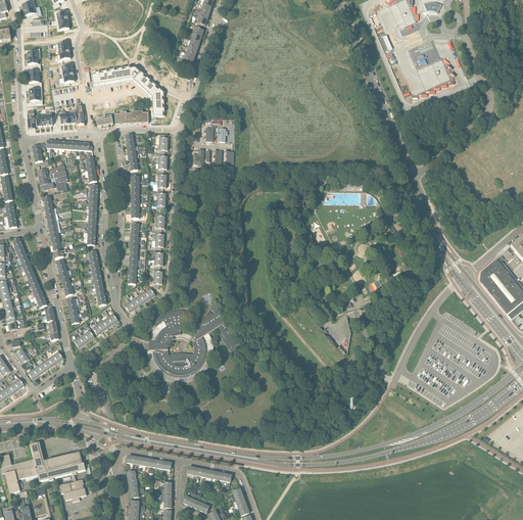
[(28,2),(21,3),(24,9),(34,6),(32,1),(34,0),(27,0),(28,2)]
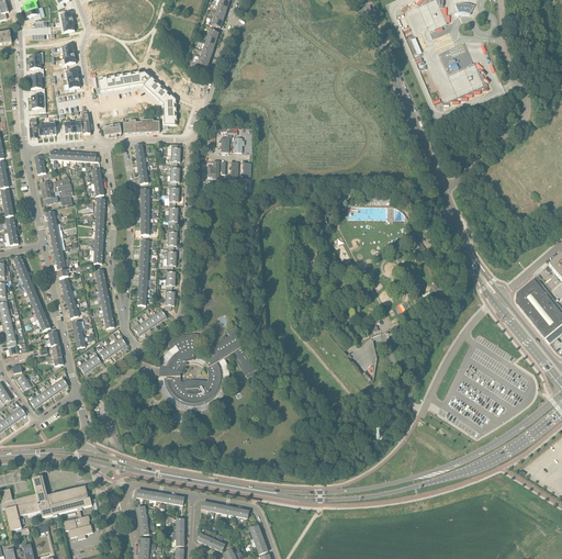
[(456,2),(454,1),(459,11),(459,10),(460,10),(461,10),(462,10),(463,10),(464,10),(465,10),(467,10),(467,11),(468,11),(469,11),(469,12),(474,2),(473,2),(472,2),(471,2),(471,1),(470,1),(469,1),(468,1),(467,0),(465,0),(464,0),(463,0),(462,0),(461,0),(460,0),(460,1),(459,1),(458,1),(457,1),(456,1),(456,2)]
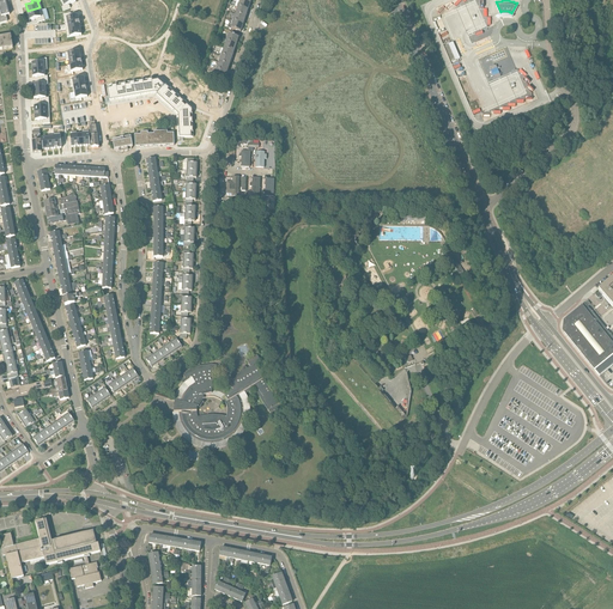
[(236,11),(246,14),(248,7),(238,4),(236,11)]
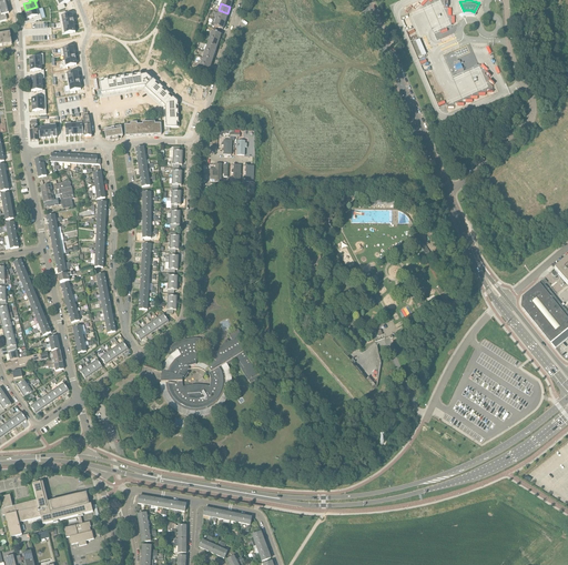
[(37,7),(26,10),(27,17),(33,14),(34,18),(41,17),(40,12),(38,13),(37,7)]
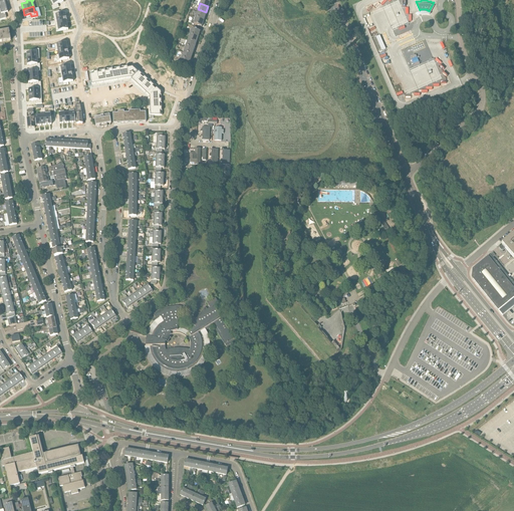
[(59,8),(52,9),(53,13),(55,12),(56,18),(66,16),(65,10),(59,11),(59,8)]
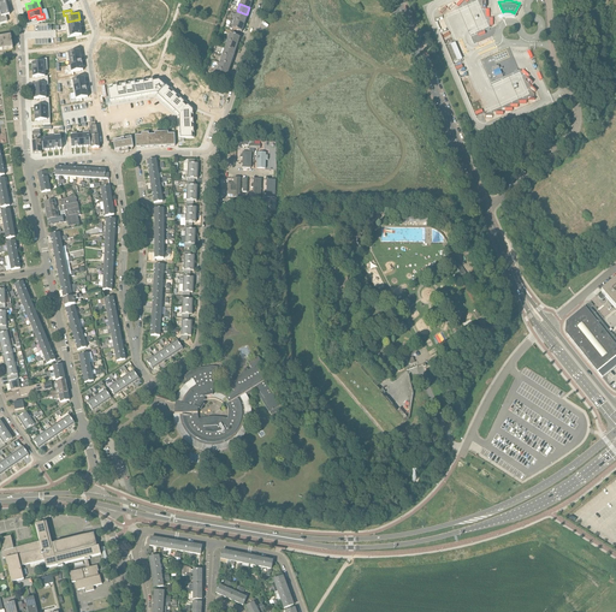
[(235,18),(244,22),(247,15),(237,11),(235,18)]
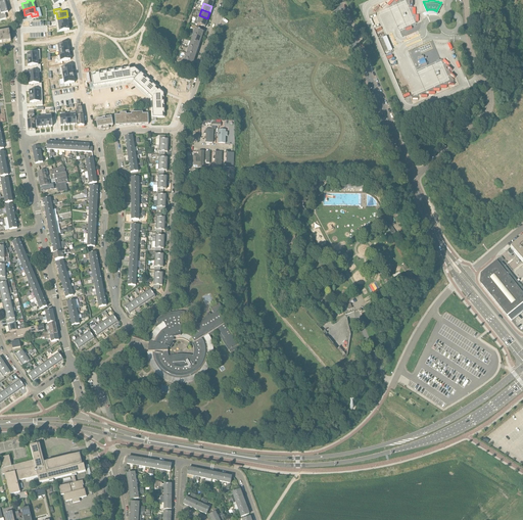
[(207,18),(199,15),(196,21),(205,25),(207,18)]
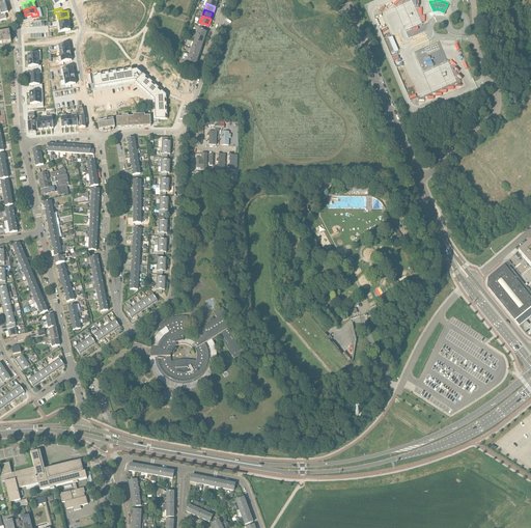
[(196,33),(204,36),(206,30),(198,27),(196,33)]
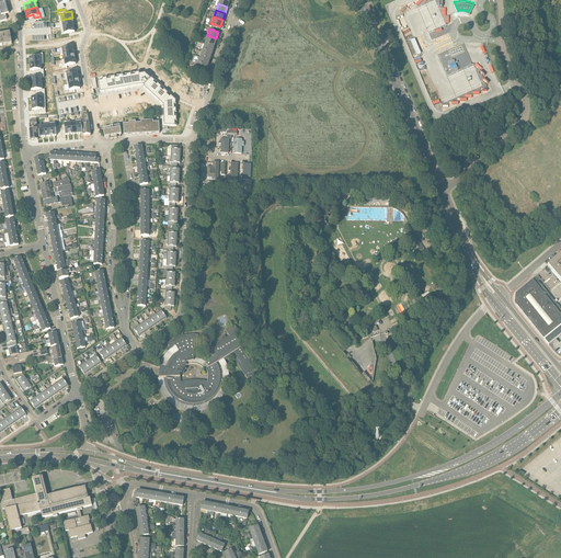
[(0,43),(11,42),(10,31),(0,32),(0,43)]
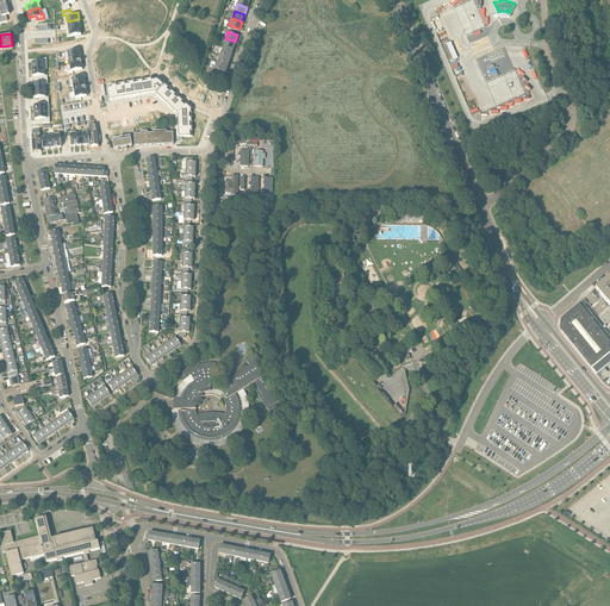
[(223,45),(232,49),(235,42),(225,38),(223,45)]
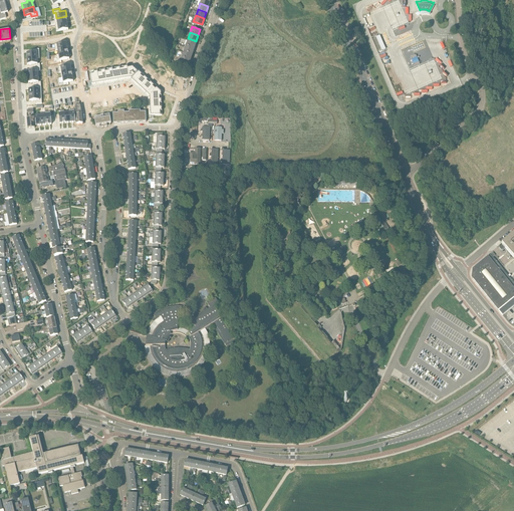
[(186,44),(194,47),(196,41),(188,38),(186,44)]
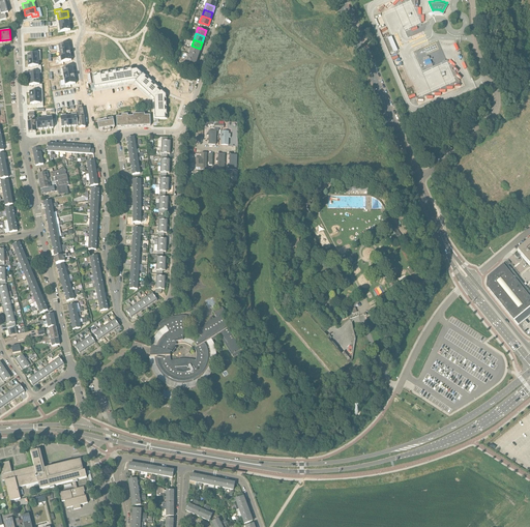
[(189,52),(198,55),(200,49),(192,46),(189,52)]
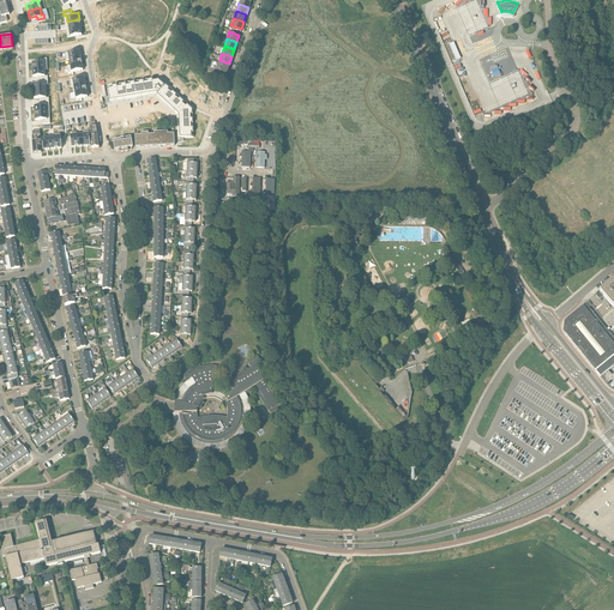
[(38,60),(31,60),(32,67),(44,66),(44,60),(47,60),(47,55),(38,56),(38,60)]
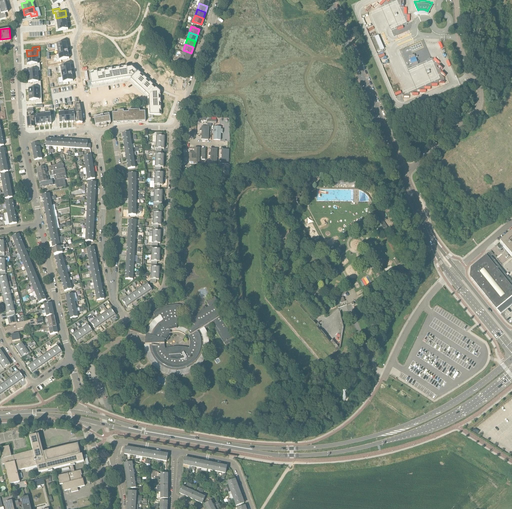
[(181,56),(189,59),(191,53),(183,50),(181,56)]
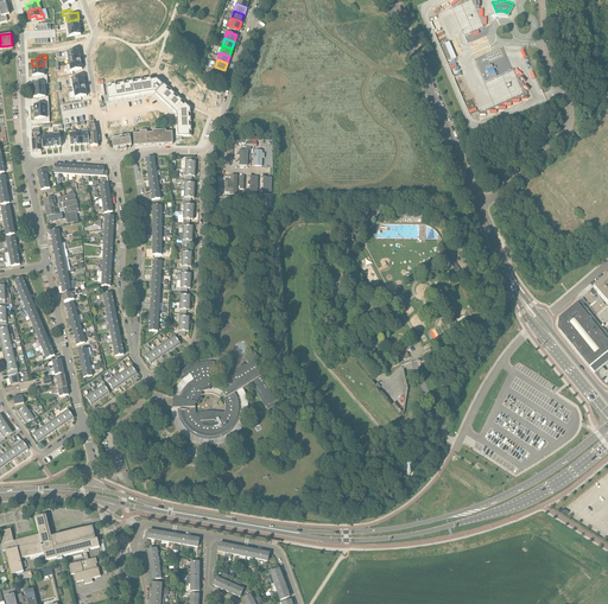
[(44,65),(32,67),(32,74),(39,74),(39,77),(48,76),(48,72),(44,72),(44,65)]
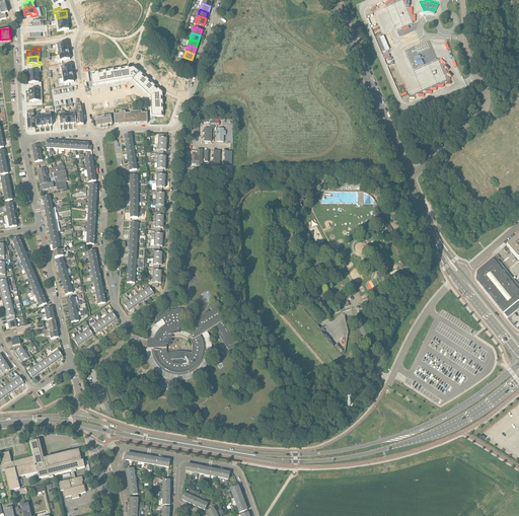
[(192,60),(183,57),(181,63),(187,65),(190,66),(192,60)]
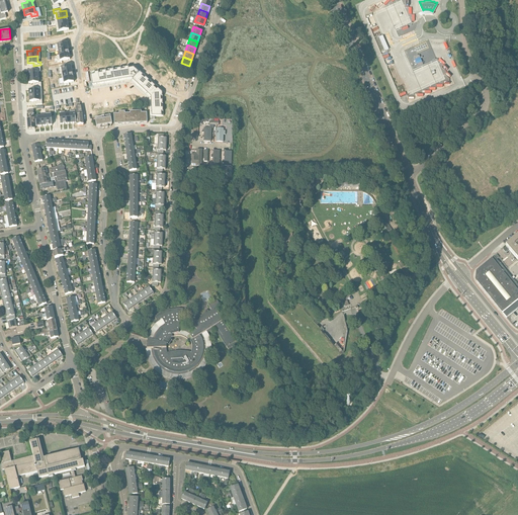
[(33,69),(27,69),(28,75),(38,75),(38,69),(40,69),(40,65),(33,66),(33,69)]
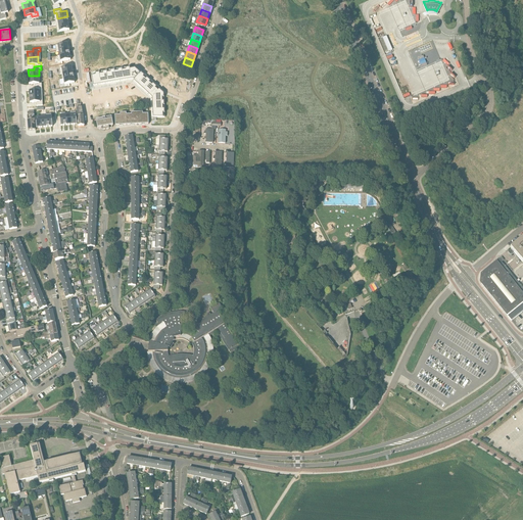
[(152,114),(162,114),(162,110),(161,110),(161,106),(162,106),(162,102),(161,102),(160,99),(161,99),(161,95),(160,95),(160,91),(141,73),(140,74),(135,69),(129,71),(129,68),(125,68),(125,69),(122,71),(122,69),(117,69),(117,71),(113,72),(113,71),(109,72),(109,73),(106,73),(106,72),(102,73),(102,74),(99,75),(98,74),(95,74),(95,75),(91,76),(93,85),(133,78),(139,83),(151,95),(152,114)]
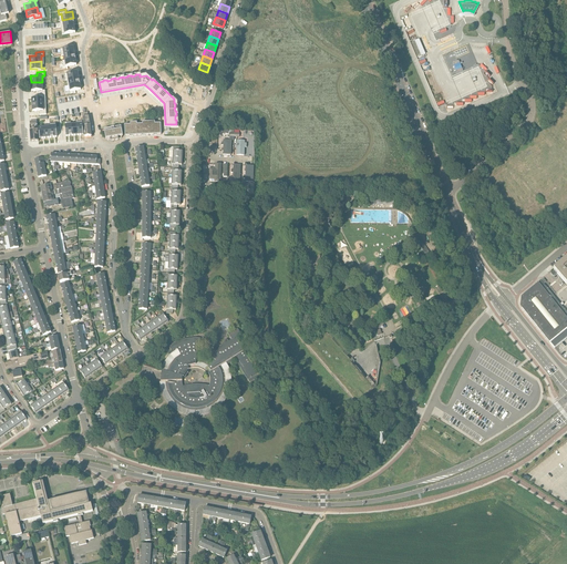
[(42,82),(31,82),(31,89),(38,89),(38,92),(45,92),(45,88),(42,88),(42,82)]
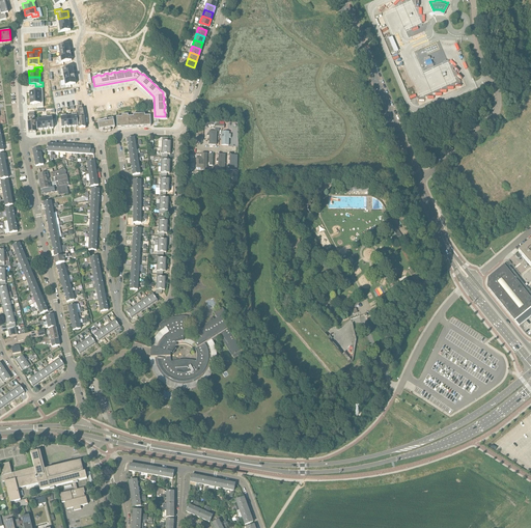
[(35,89),(29,89),(30,95),(40,95),(40,89),(43,89),(43,86),(35,86),(35,89)]
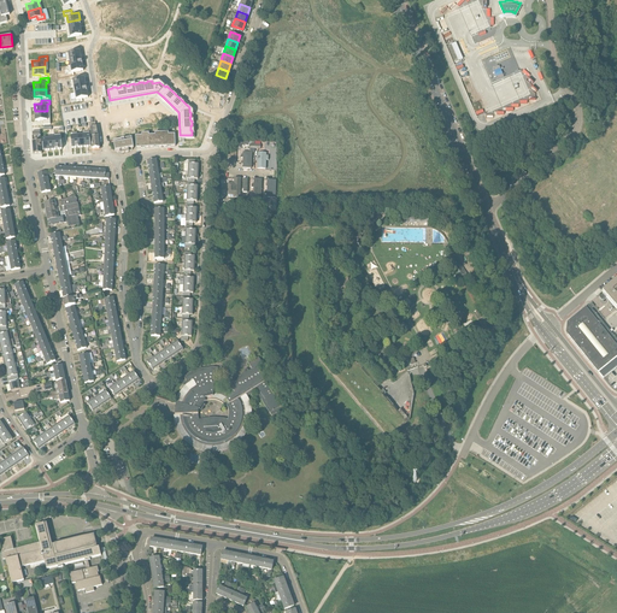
[(47,111),(35,111),(35,118),(42,118),(42,122),(51,122),(50,117),(47,117),(47,111)]
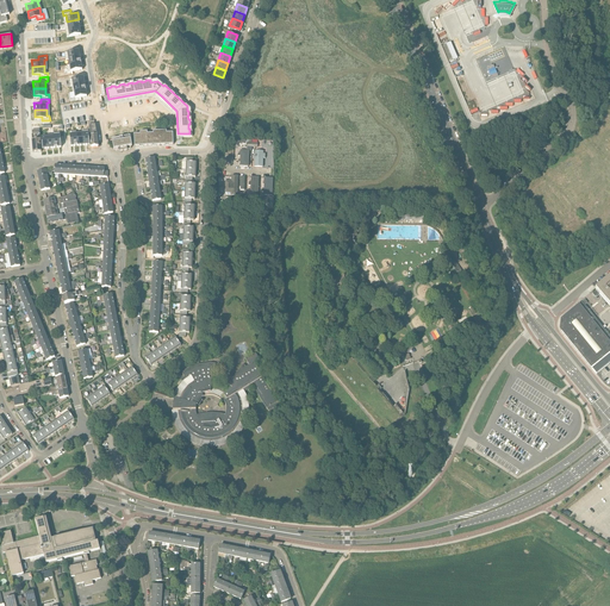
[(148,143),(161,142),(160,127),(153,127),(153,130),(148,131),(148,143)]
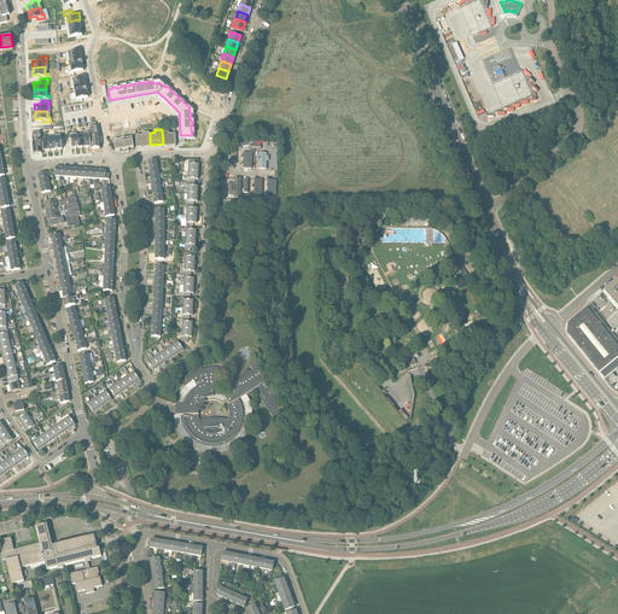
[(162,129),(163,144),(175,144),(175,132),(169,132),(169,129),(162,129)]
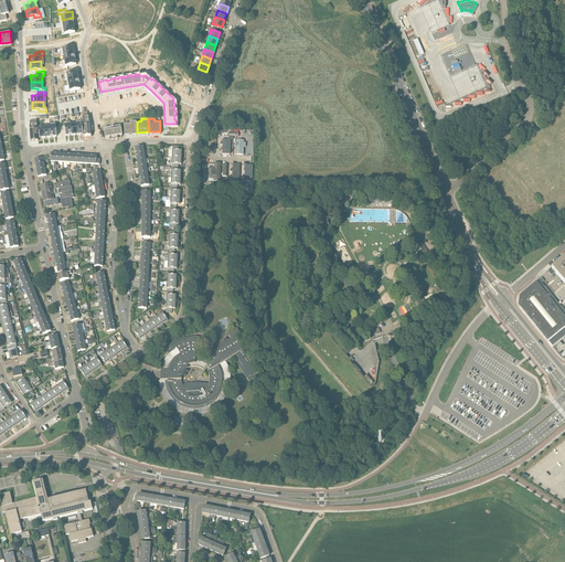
[(137,133),(137,122),(136,119),(129,119),(130,122),(124,122),(125,133),(137,133)]
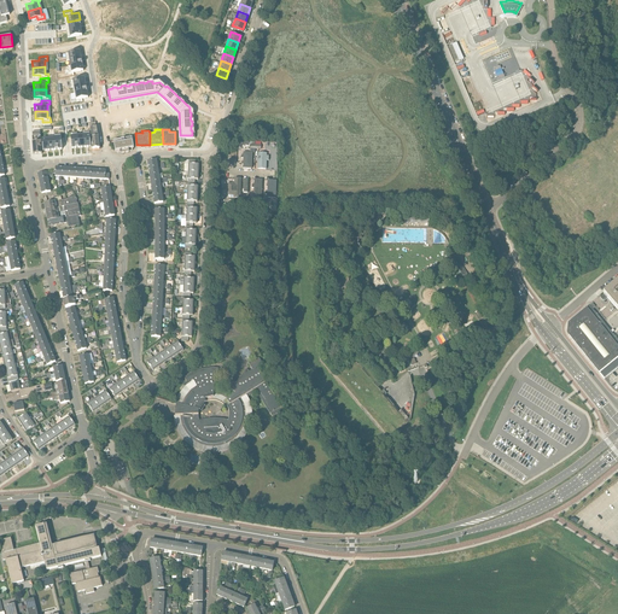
[(114,138),(115,148),(120,147),(121,151),(129,148),(129,146),(134,145),(132,134),(114,138)]
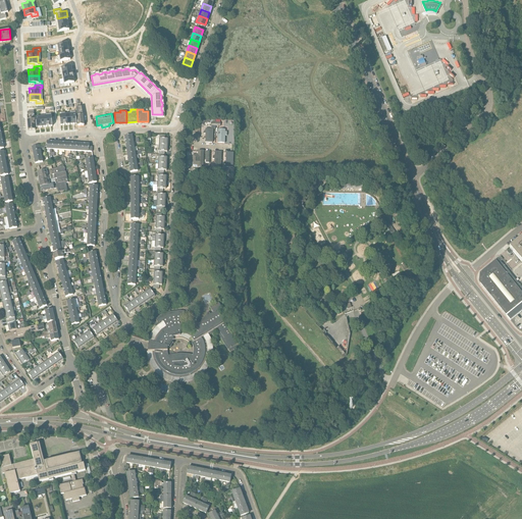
[(224,124),(216,123),(215,140),(223,140),(224,124)]
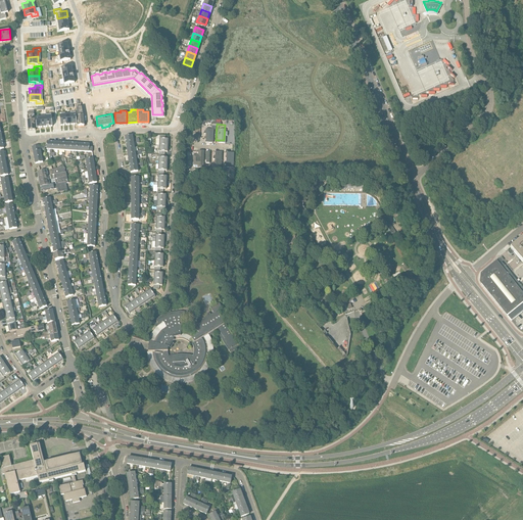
[(214,127),(205,126),(205,139),(212,140),(214,127)]
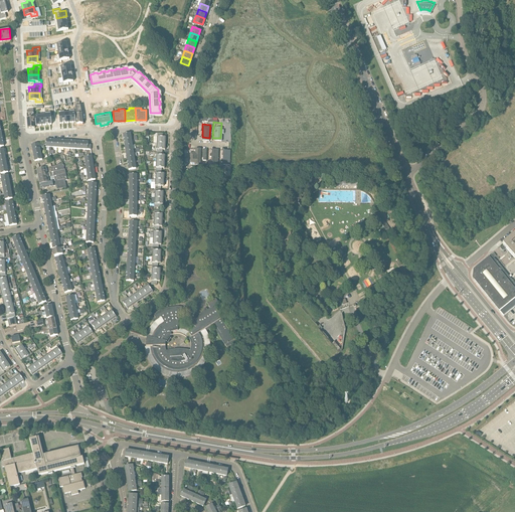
[(157,141),(165,141),(165,135),(163,135),(162,132),(157,131),(157,141)]
